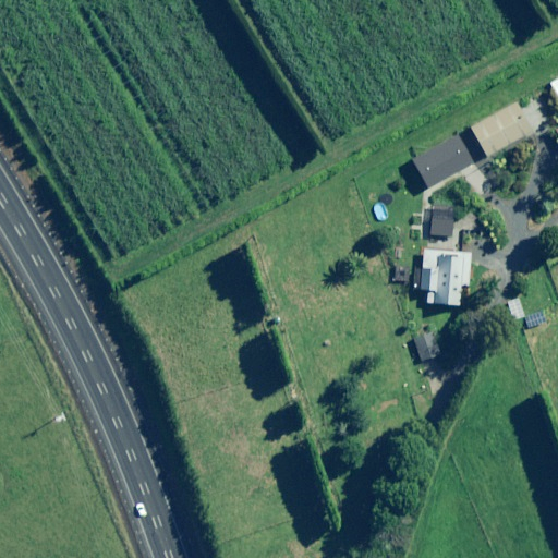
[(513,100),(509,93),(489,102),(494,111),(513,100)]
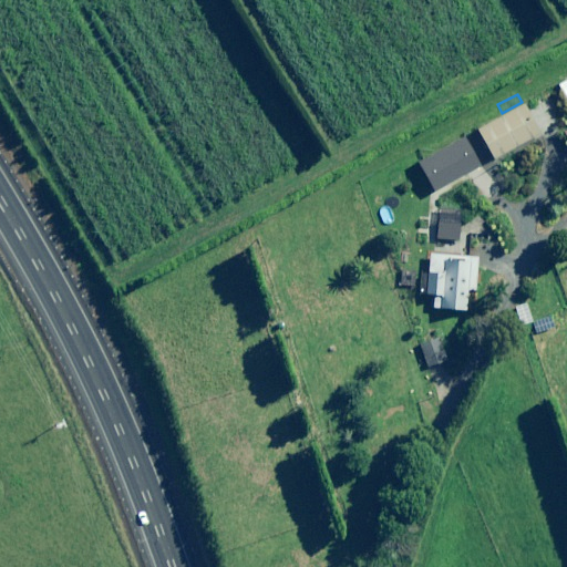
[(540,134),(525,105),(477,131),(493,160),(540,134)]
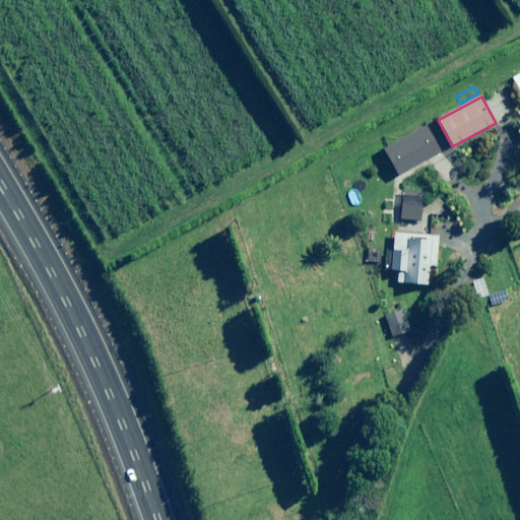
[(437,238),(378,234),(377,249),(385,250),(384,270),(398,271),(397,283),(430,285),(431,268),(435,268),(437,238)]
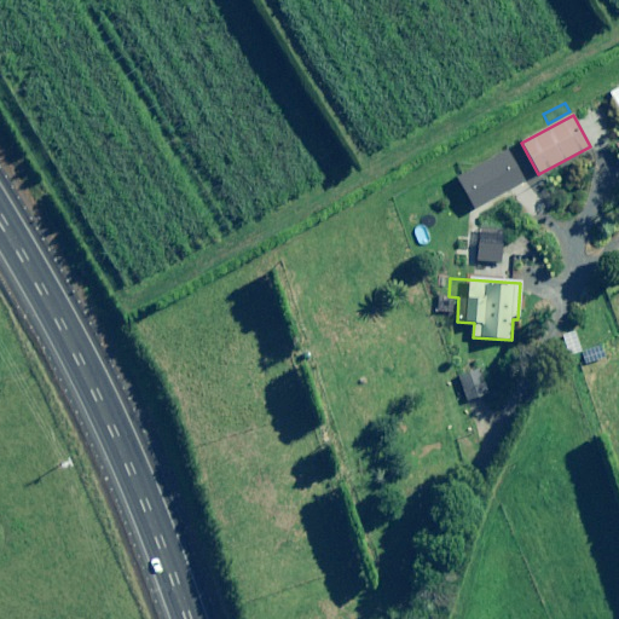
[(580,353),(576,333),(562,336),(568,356),(580,353)]
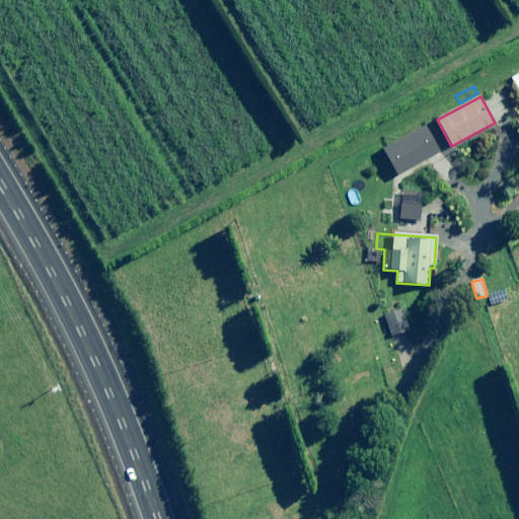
[(507,301),(504,293),(489,297),(491,306),(507,301)]
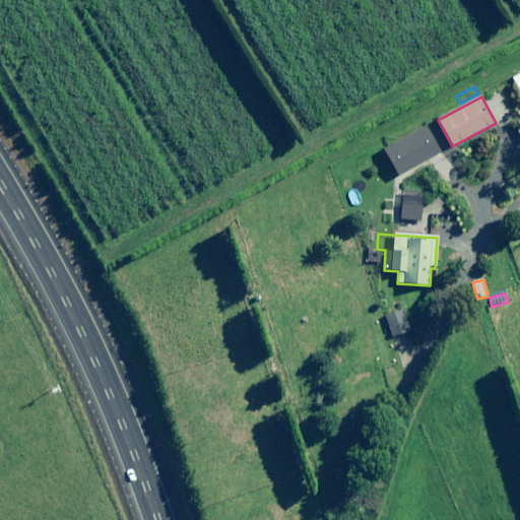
[(408,332),(401,311),(384,317),(391,338),(408,332)]
